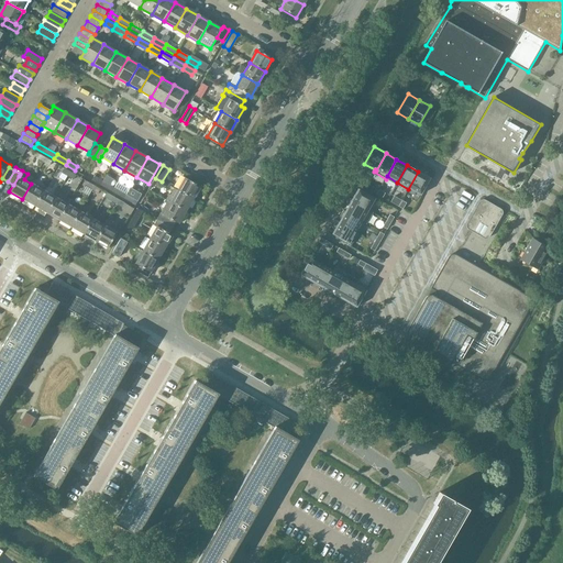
[(418,172),(408,189),(420,196),(430,178),(418,172)]
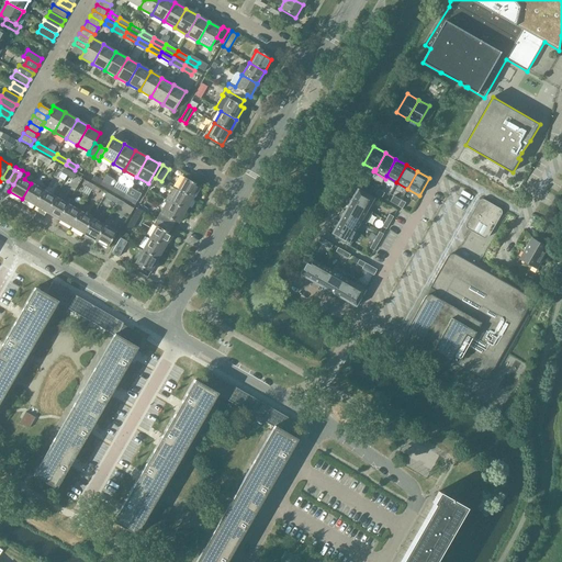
[(92,180),(100,186),(103,180),(94,176),(92,180)]
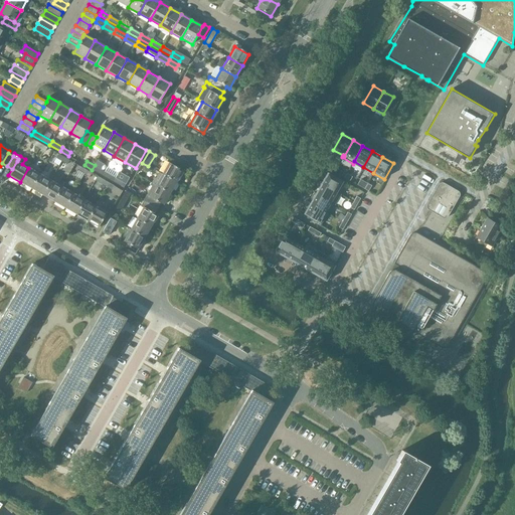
[(162,174),(176,182),(183,171),(169,163),(162,174)]
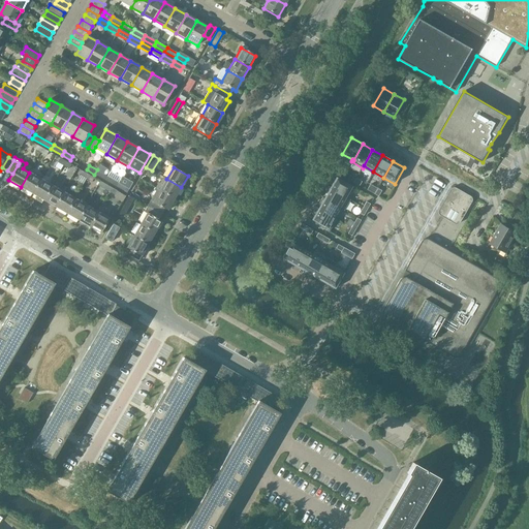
[(94,175),(105,181),(107,177),(97,169),(94,175)]
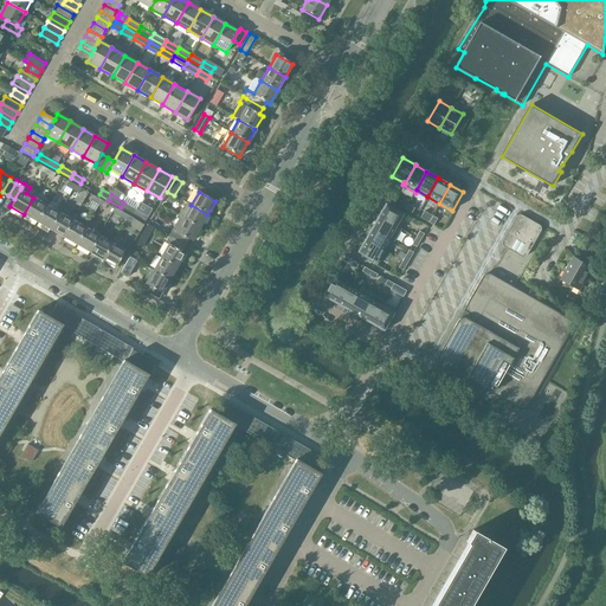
[(24,214),(37,221),(46,205),(33,198),(24,214)]
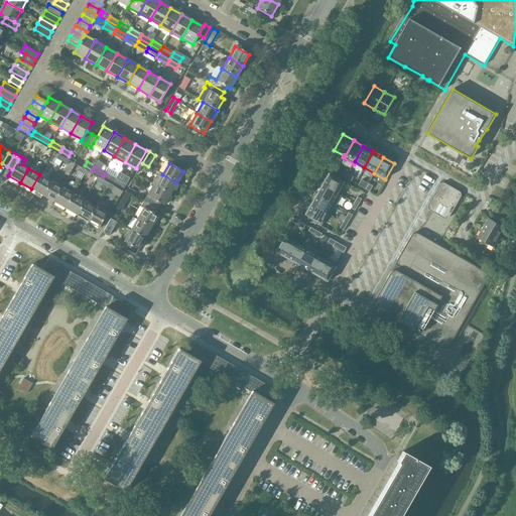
[(103,176),(113,182),(116,178),(105,172),(103,176)]
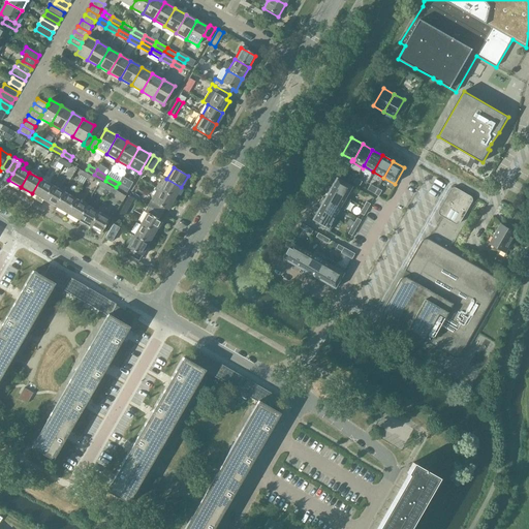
[(346,183),(336,178),(330,189),(348,199),(348,198),(354,188),(346,183)]
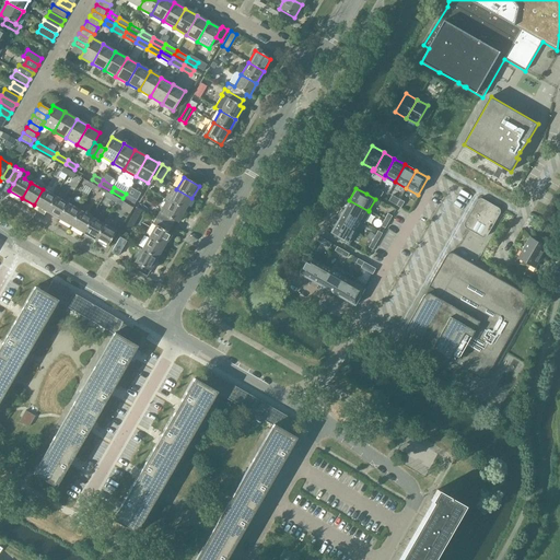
[(34,205),(46,212),(55,196),(43,189),(34,205)]
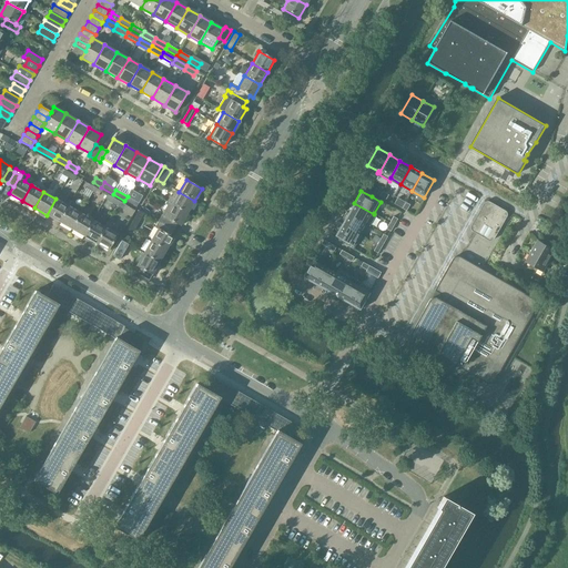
[(194,201),(179,192),(172,204),(188,213),(194,201)]
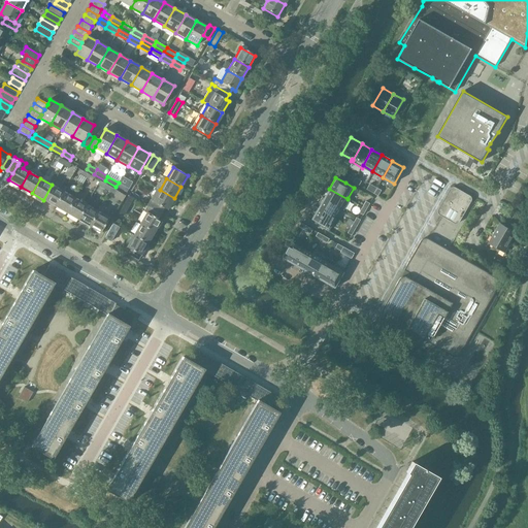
[(116,187),(127,193),(130,189),(119,183),(116,187)]
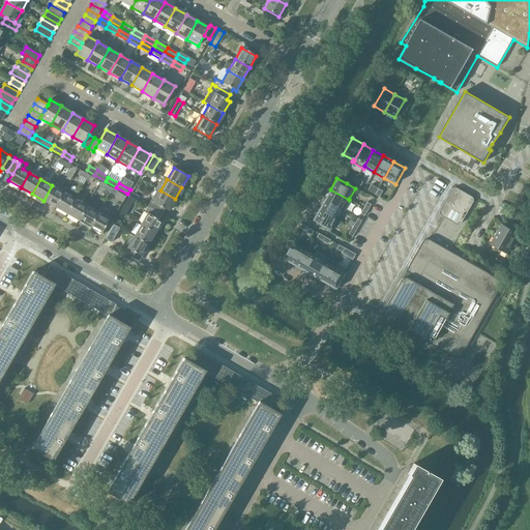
[(43,201),(55,207),(63,193),(52,185),(43,201)]
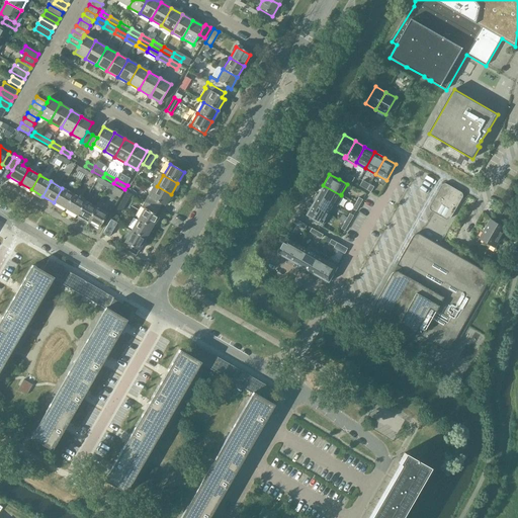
[(366,190),(369,185),(362,181),(359,186),(366,190)]
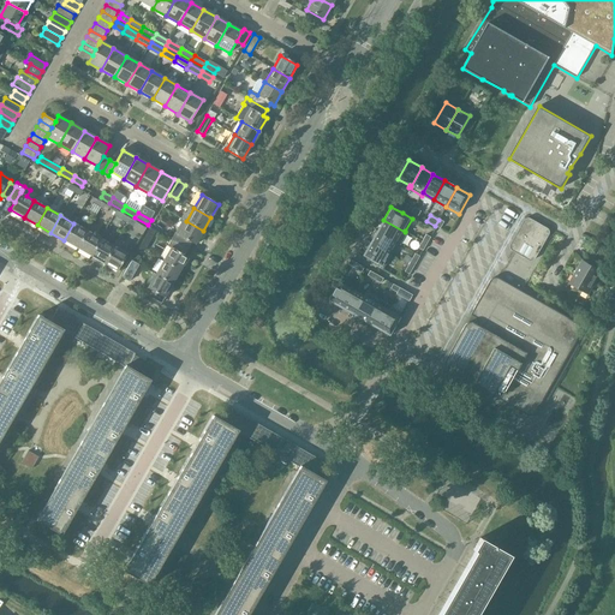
[(90,226),(77,219),(73,224),(64,240),(77,248),(87,231),(90,226)]
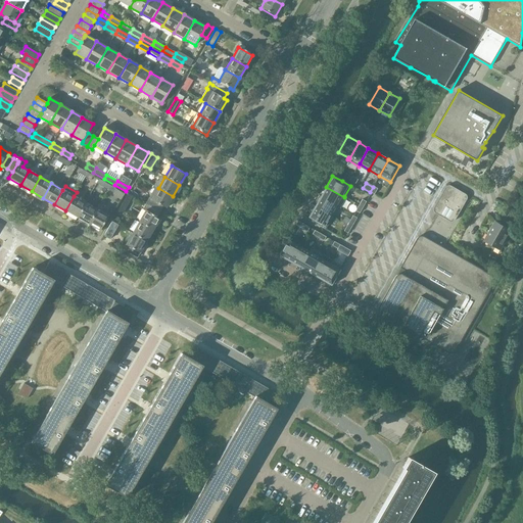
[(455,221),(467,199),(467,198),(467,197),(466,195),(465,194),(450,186),(448,186),(447,186),(445,187),(433,208),(433,209),(433,210),(433,211),(433,212),(434,214),(449,222),(450,223),(453,222),(454,222),(455,221)]
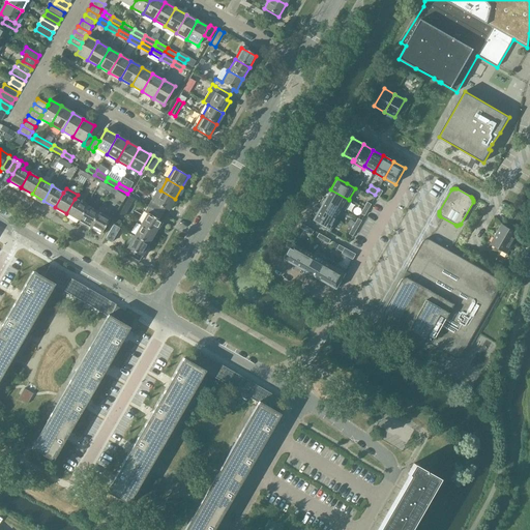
[(343,210),(345,211),(351,201),(349,199),(349,200),(330,189),(325,199),(324,200),(343,210)]
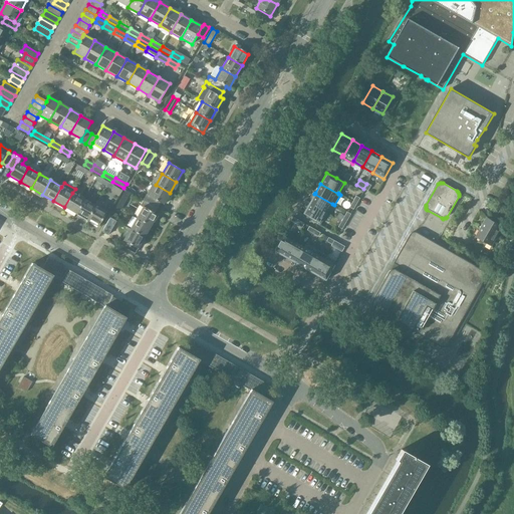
[(156,185),(149,196),(149,197),(161,203),(163,205),(170,193),(156,185)]
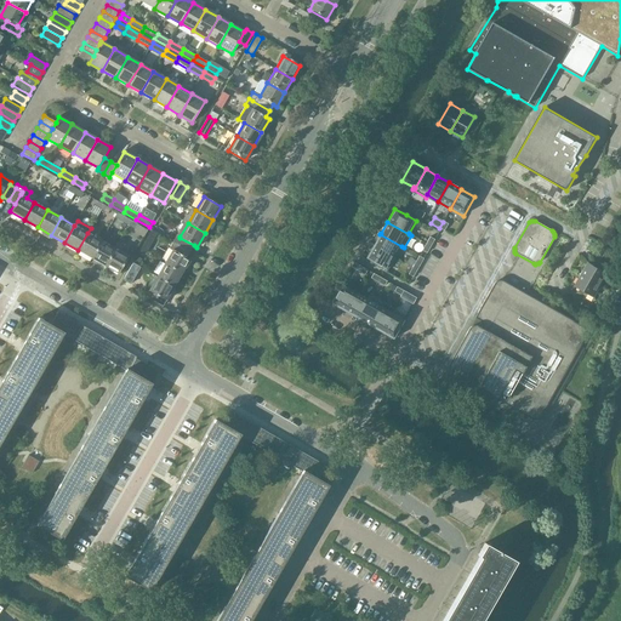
[(394,257),(402,246),(380,234),(381,233),(379,232),(374,240),(376,241),(374,245),(394,257)]
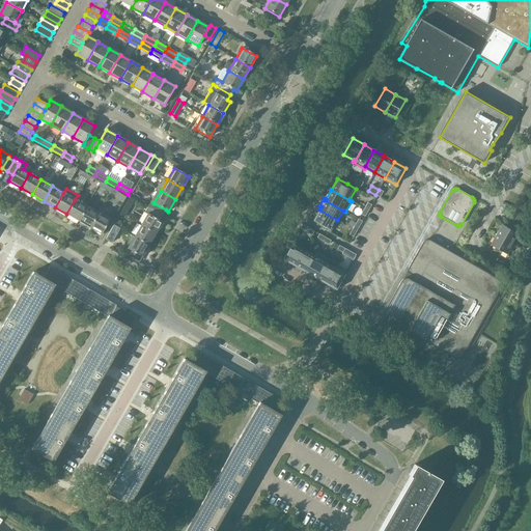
[(66,214),(78,221),(87,206),(75,199),(66,214)]
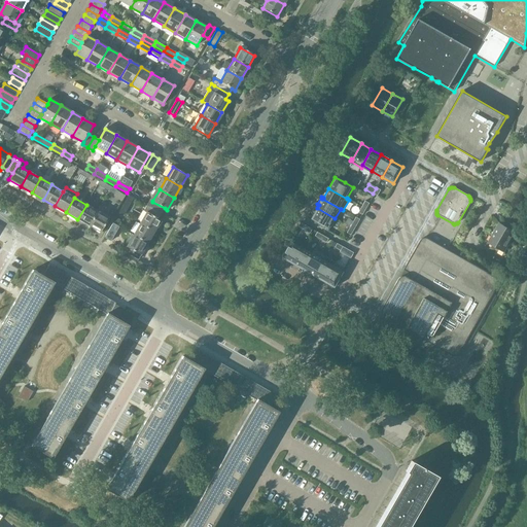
[(98,211),(97,211),(91,207),(95,201),(89,199),(85,204),(86,205),(77,219),(89,225),(98,211)]
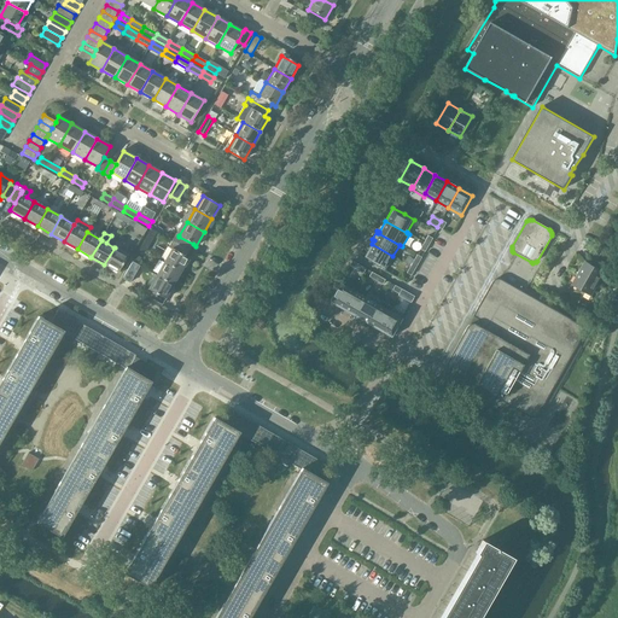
[(173,240),(190,250),(193,244),(179,237),(179,235),(176,234),(173,240)]
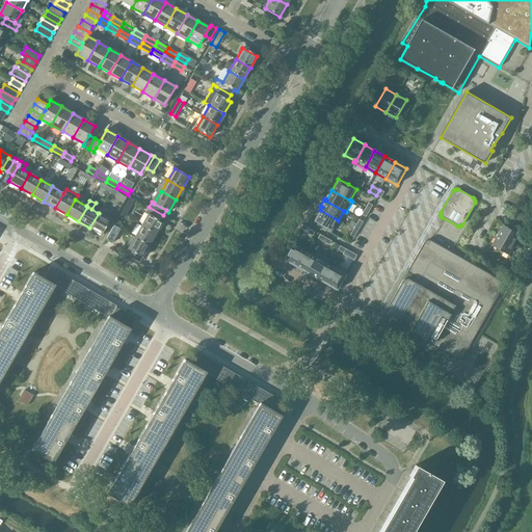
[(148,214),(160,220),(163,215),(149,207),(145,213),(148,214)]
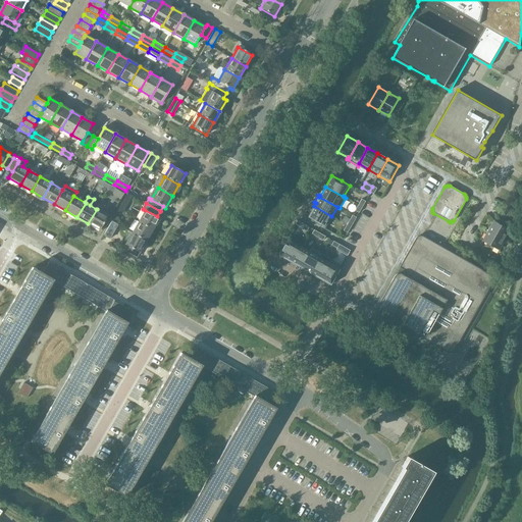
[(109,219),(112,215),(109,213),(108,216),(101,212),(103,209),(102,205),(99,204),(96,209),(97,209),(88,223),(100,230),(101,229),(103,230),(109,219)]
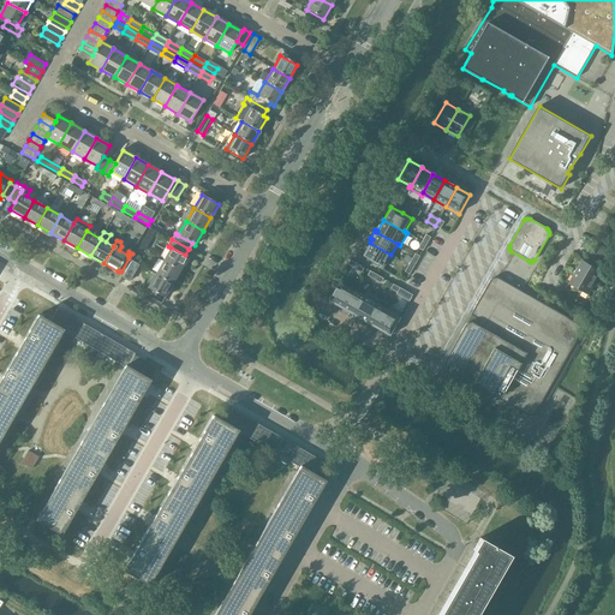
[(383,268),(390,255),(370,243),(363,256),(383,268)]
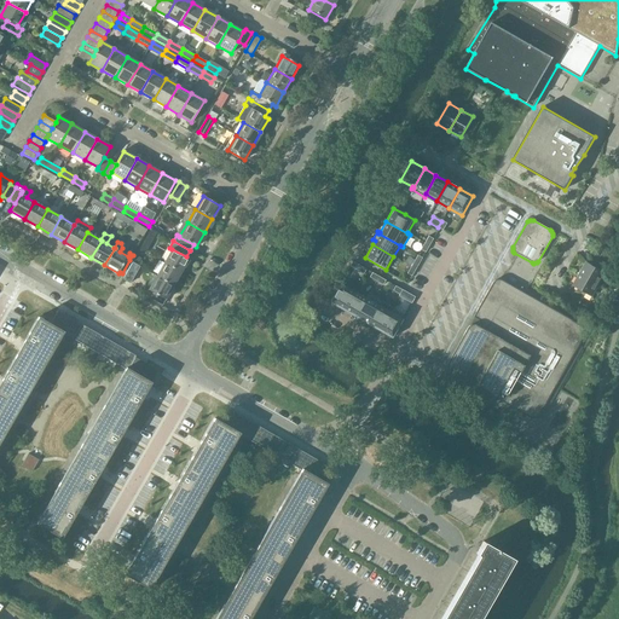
[(172,249),(165,262),(181,272),(189,259),(186,256),(172,249)]
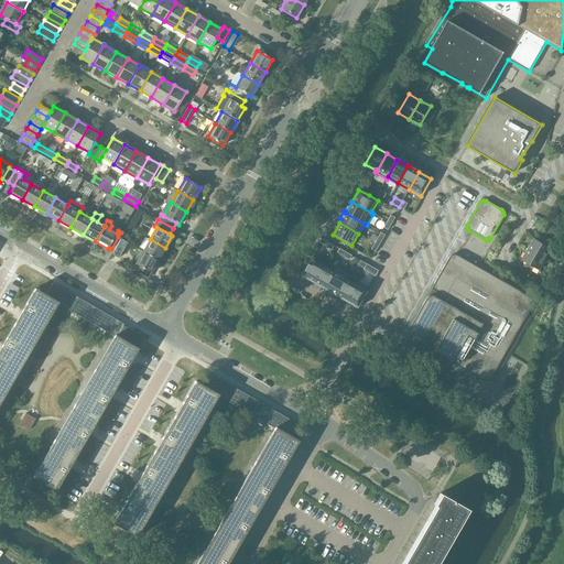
[(533,238),(528,249),(545,260),(552,249),(533,238)]
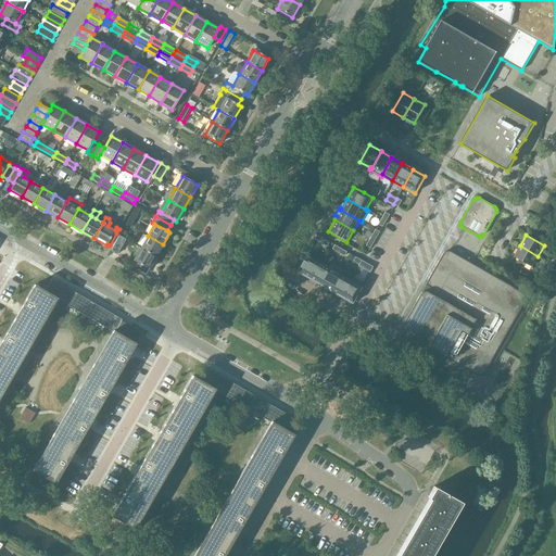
[(112,249),(118,252),(125,239),(123,238),(118,236),(112,249)]
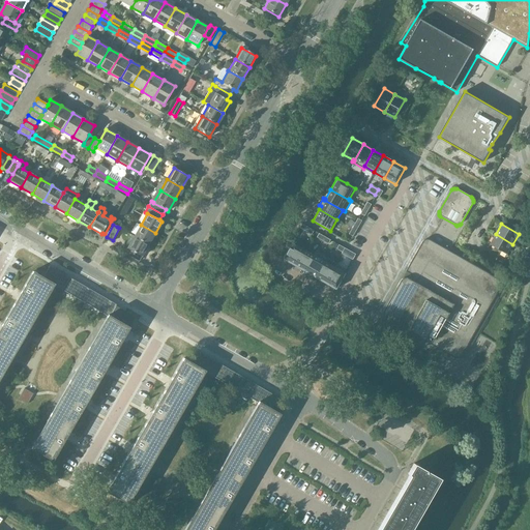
[(155,233),(141,225),(135,236),(148,244),(155,233)]
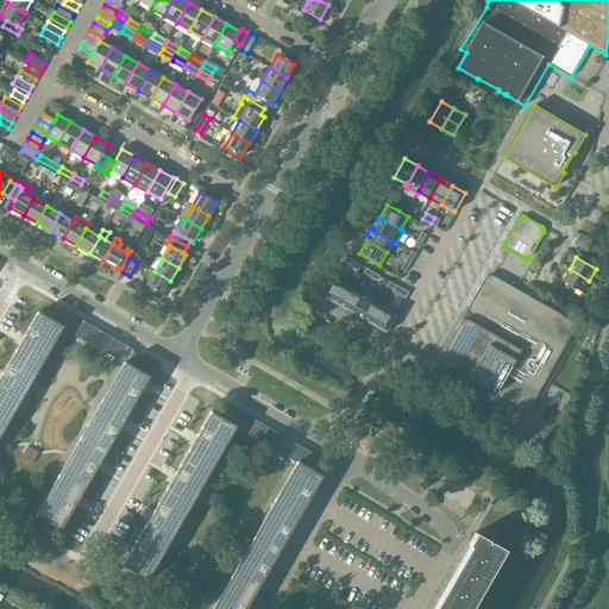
[(589,281),(570,269),(563,281),(583,293),(589,281)]
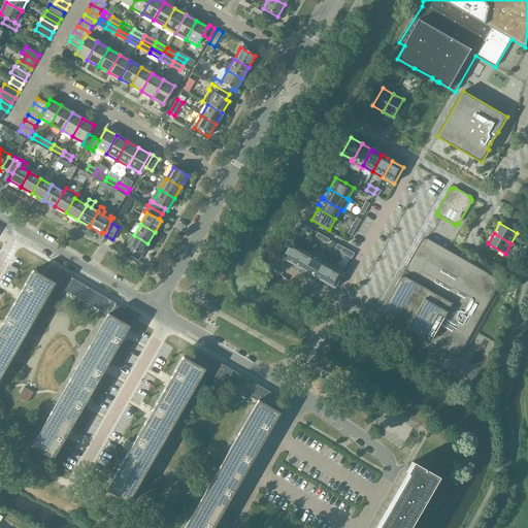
[(135,253),(136,253),(141,256),(147,243),(133,235),(130,234),(126,241),(126,243),(126,244),(127,245),(127,248),(126,249),(127,251),(128,252),(134,255),(135,253)]
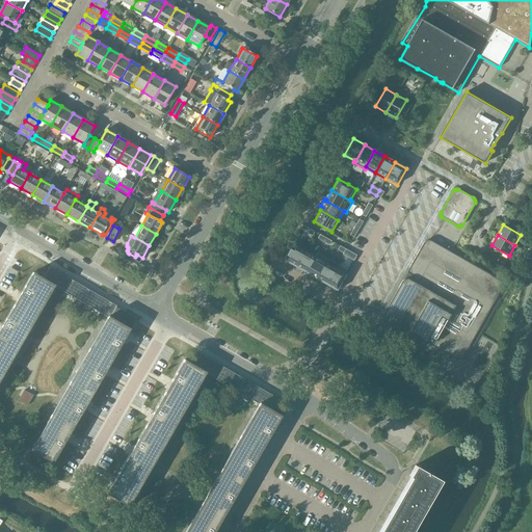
[(462,358),(462,356),(503,287),(503,286),(503,284),(502,283),(502,282),(501,281),(500,280),(431,241),(429,240),(428,240),(427,240),(425,241),(424,242),(423,243),(406,272),(413,275),(409,280),(407,280),(406,278),(405,278),(403,280),(402,281),(401,282),(383,312),(383,314),(383,316),(383,317),(384,318),(386,319),(387,320),(455,358),(456,360),(457,360),(459,360),(461,358),(462,358)]
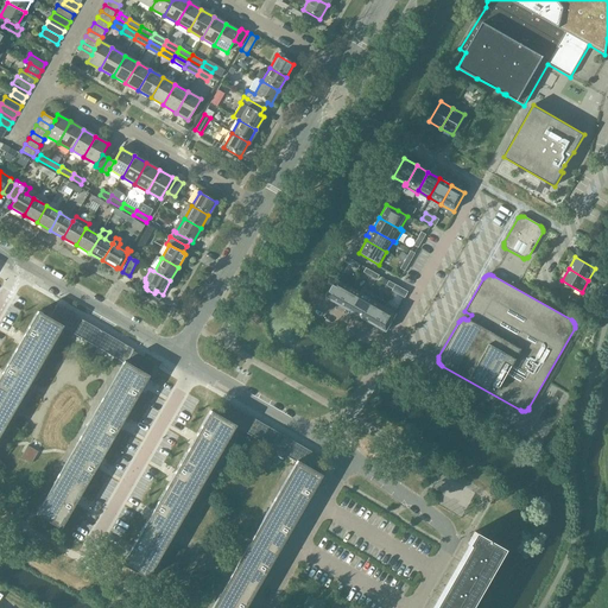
[(324,297),(337,304),(347,286),(335,279),(324,297)]
